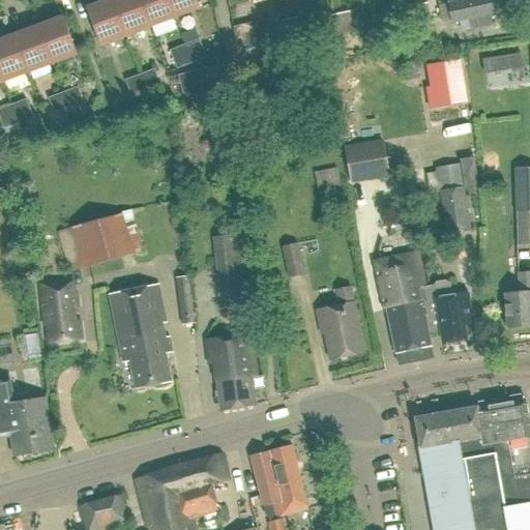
[(127,36),(113,0),(109,0),(88,8),(102,46),(127,36)]
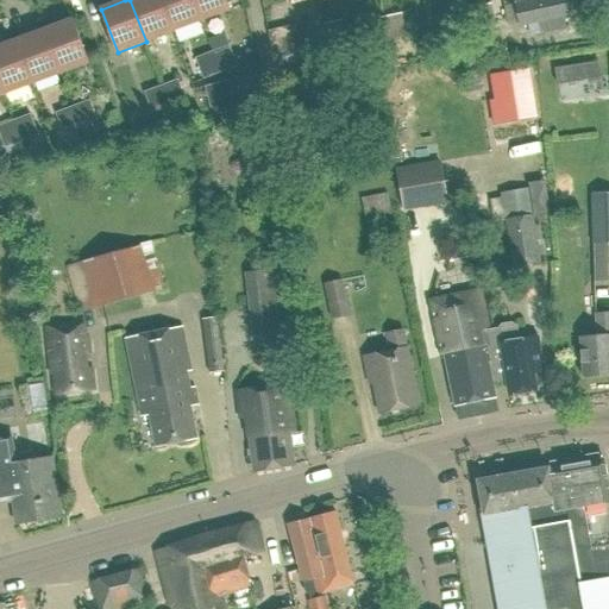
[(175,31),(162,0),(130,0),(146,42),(175,31)]
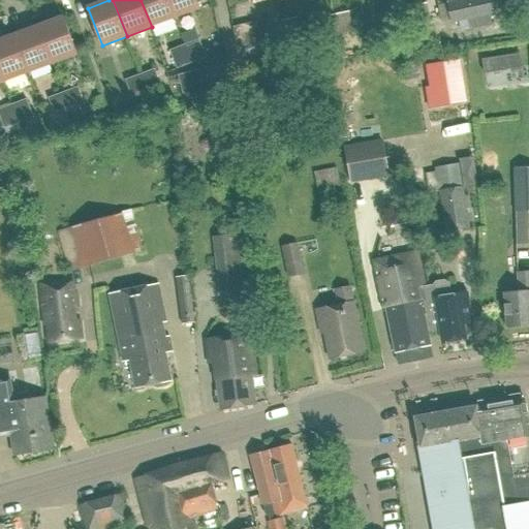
[(176,18),(168,0),(141,0),(152,27),(176,18)]
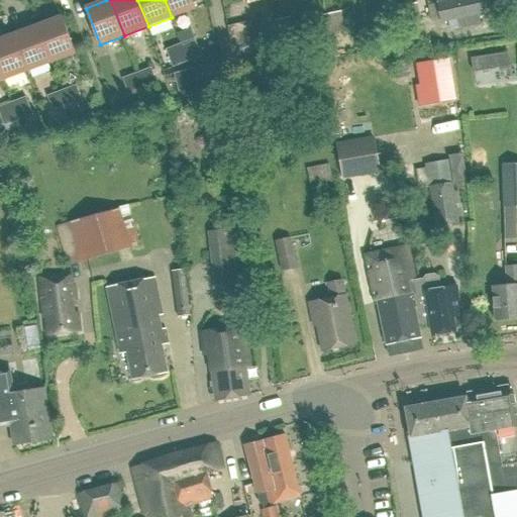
[(165,0),(172,17),(196,7),(193,0),(165,0)]
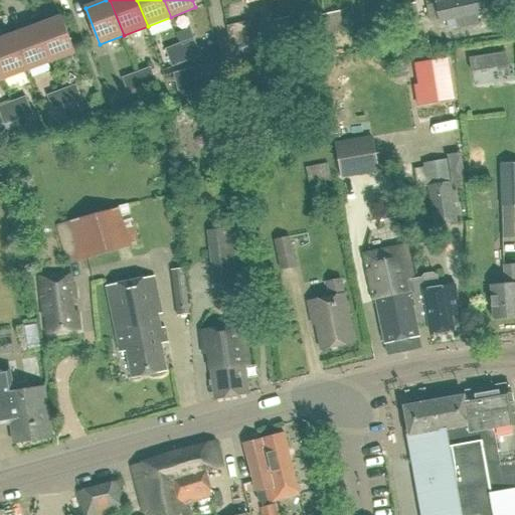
[(457,20),(452,0),(449,0),(435,3),(436,4),(426,6),(431,23),(439,21),(440,24),(456,21),(457,20)]
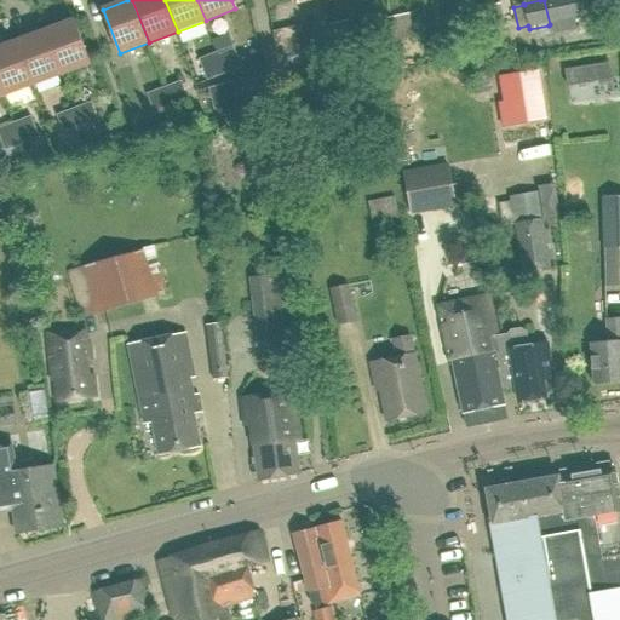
[(544,0),(550,24),(549,26),(551,35),(577,29),(574,18),(580,17),(577,0),(544,0)]
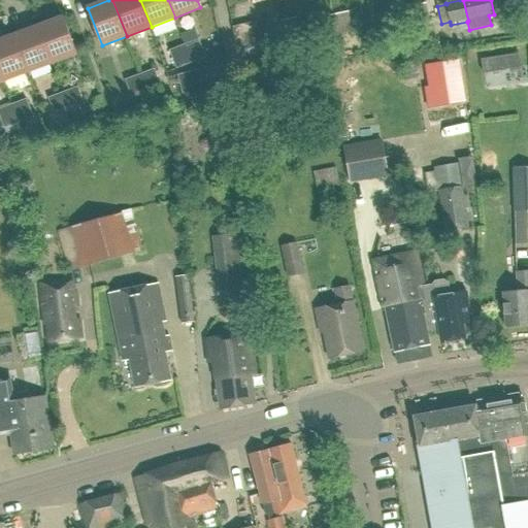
[(411,6),(418,34),(432,31),(427,4),(411,6)]
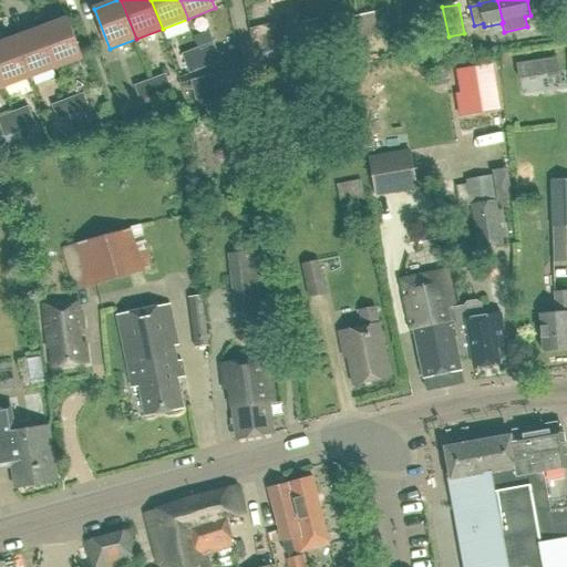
[(359,17),(363,39),(379,35),(375,13),(359,17)]
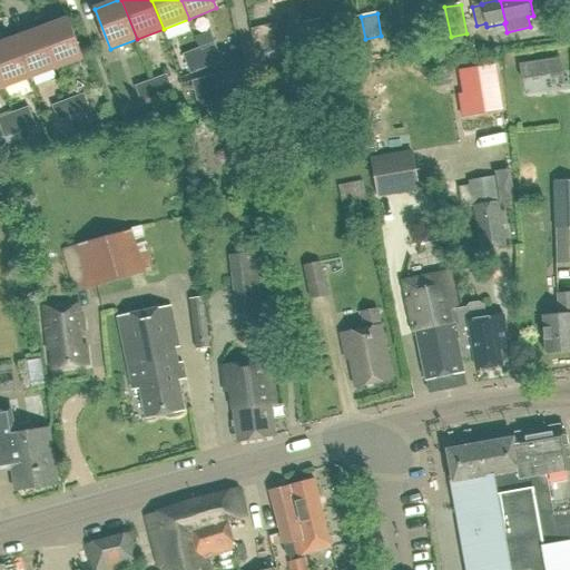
[(365,39),(361,17),(343,20),(347,42),(365,39)]
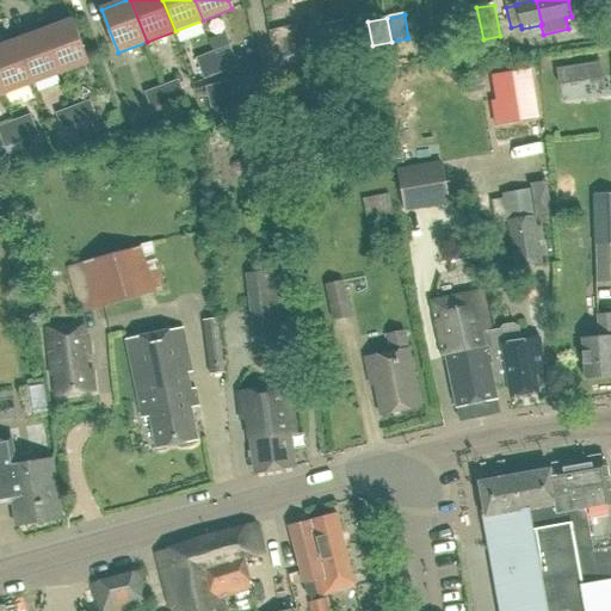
[(45,31),(61,74),(90,63),(74,20),(45,31)]
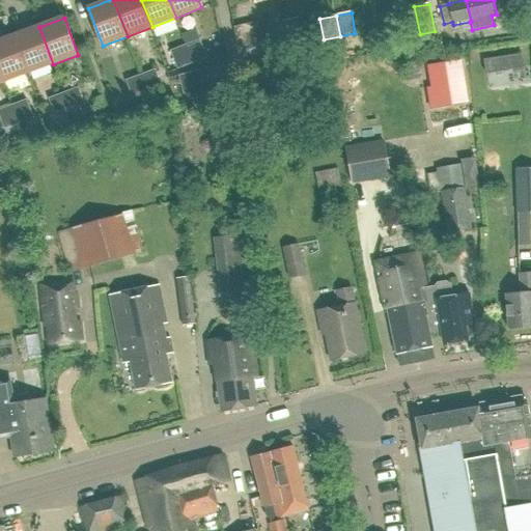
[(283,22),(287,42),(303,37),(299,18),(283,22)]
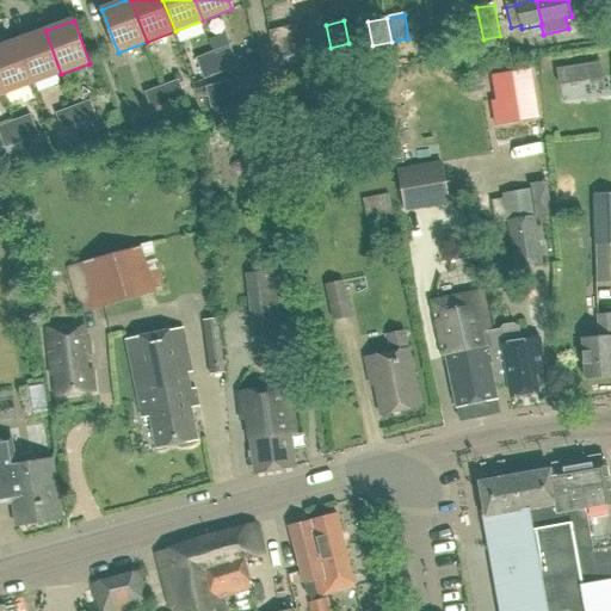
[(331,48),(326,25),(307,29),(312,53),(331,48)]
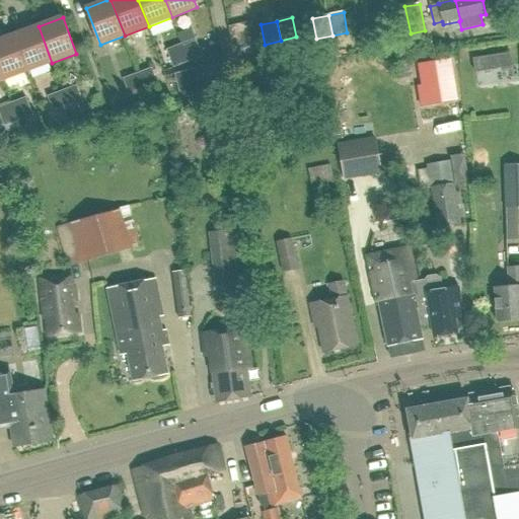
[(228,27),(232,45),(256,40),(252,22),(228,27)]
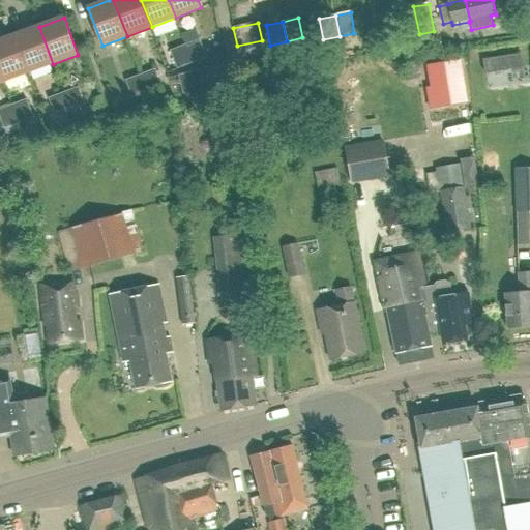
[(15,36),(29,74),(53,64),(39,27),(15,36)]
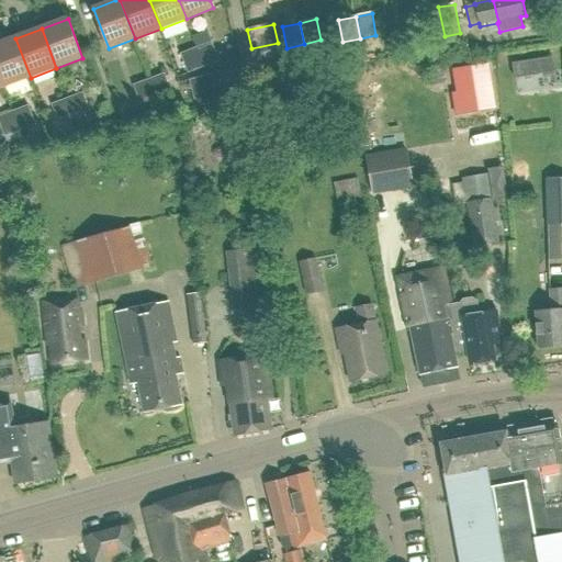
[(0,44),(0,75),(4,88),(31,78),(15,38),(0,44)]
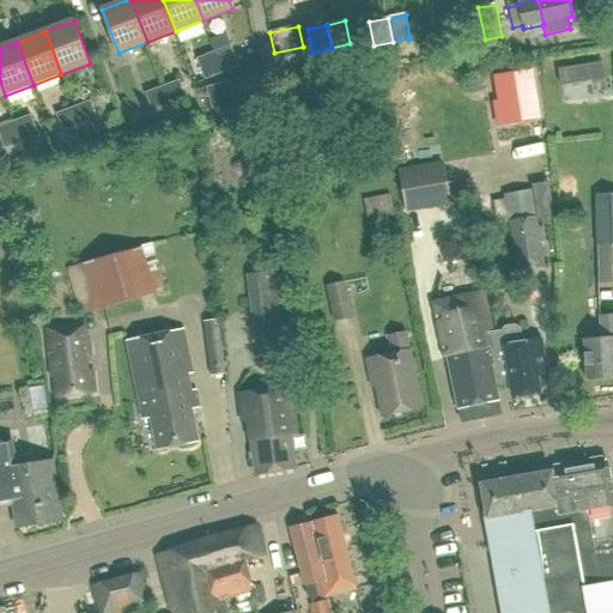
[(423,46),(426,61),(436,59),(432,44),(423,46)]
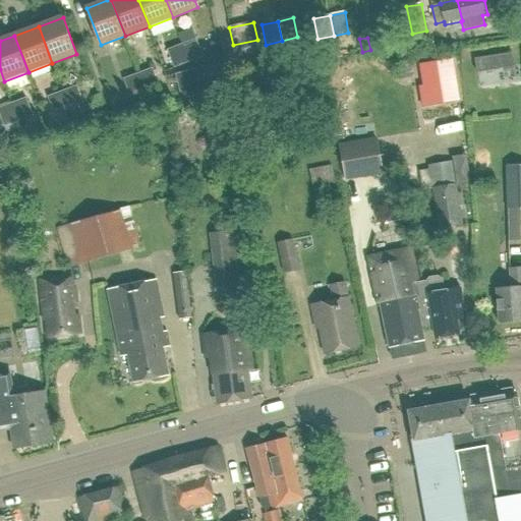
[(181,45),(188,64),(204,58),(196,39),(181,45)]
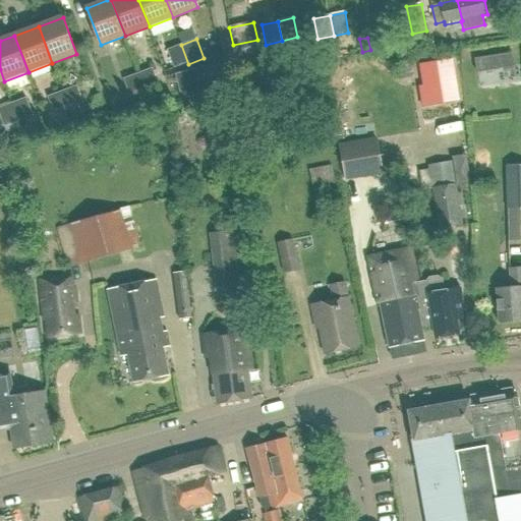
[(238,45),(241,57),(263,52),(259,40),(238,45)]
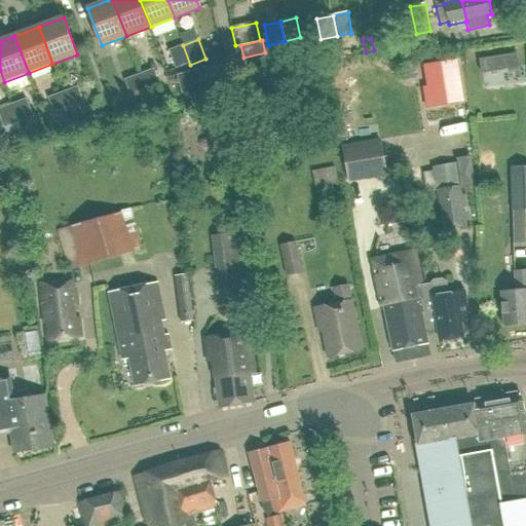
[(190,65),(183,45),(168,50),(176,70),(190,65)]
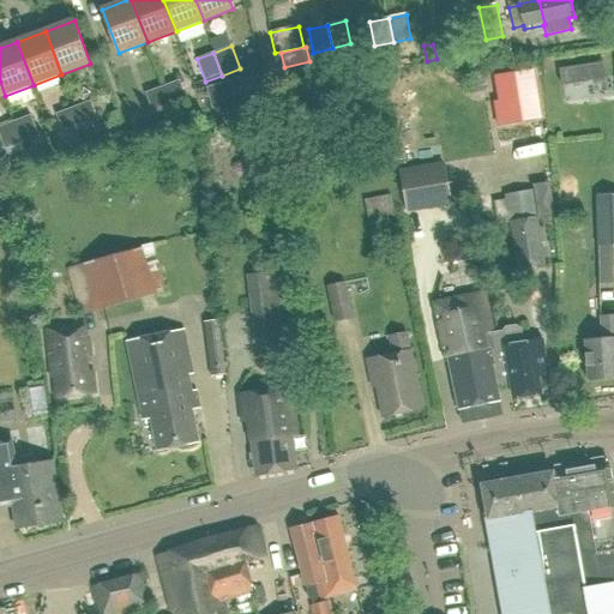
[(497,101),(511,98),(515,124),(540,119),(531,70),(493,76),(497,101)]
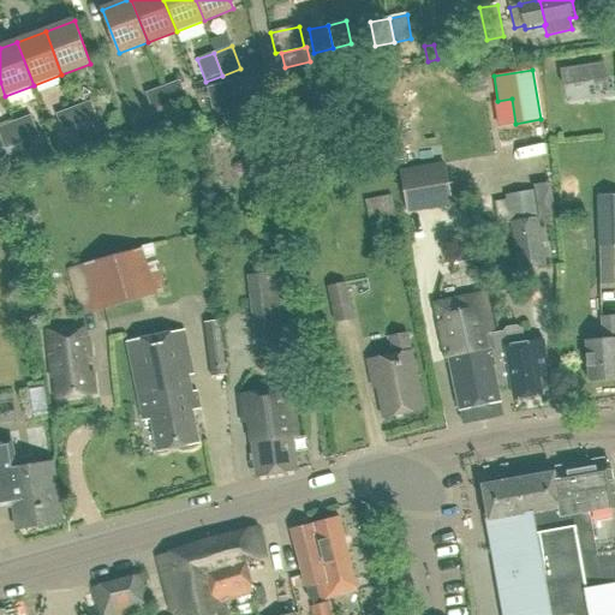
[(163,88),(172,109),(189,102),(180,81),(163,88)]
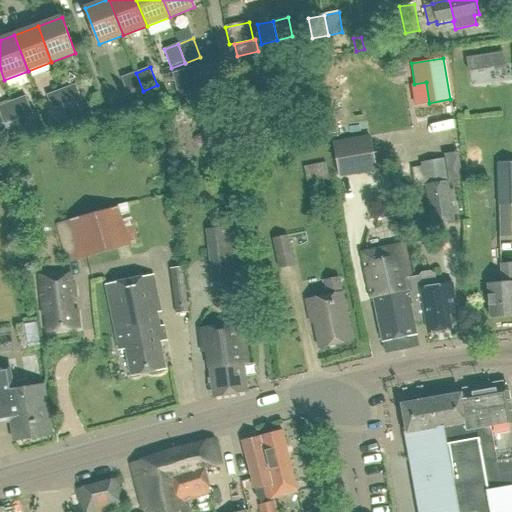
[(175,86),(196,80),(193,68),(172,73),(175,86)]
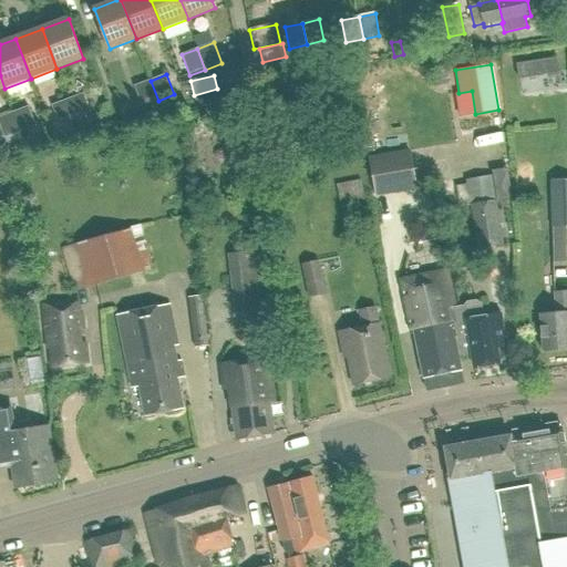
[(158,101),(151,81),(134,86),(142,106),(158,101)]
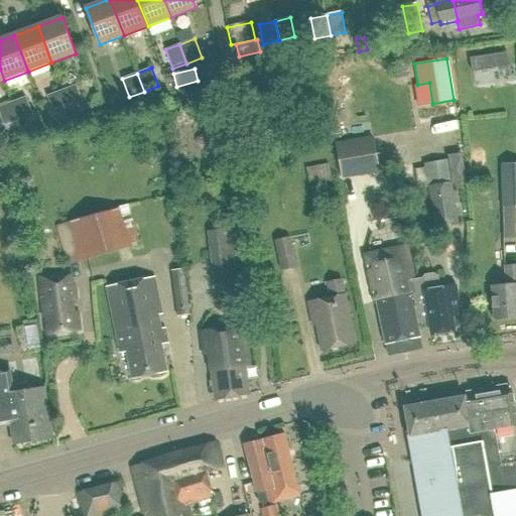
[(198,81),(176,87),(179,99),(202,94),(198,81)]
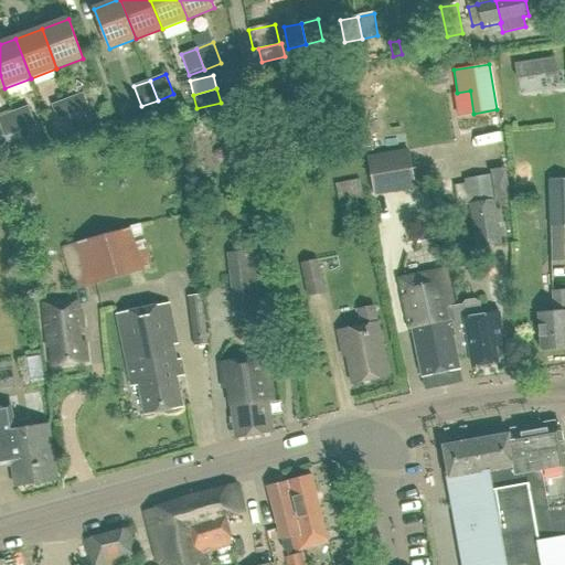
[(84,94),(67,99),(75,118),(91,113),(84,94)]
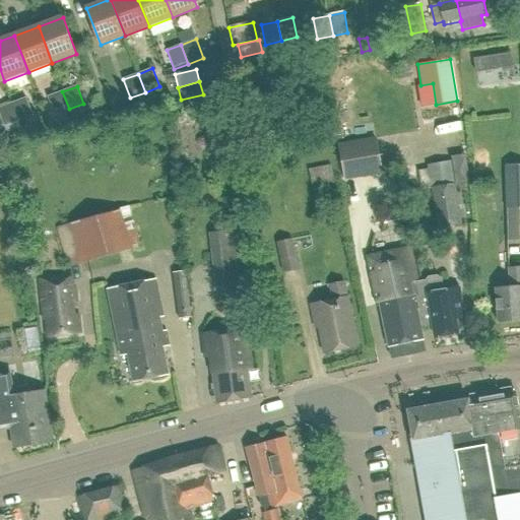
[(69,109),(62,91),(48,96),(55,115),(69,109)]
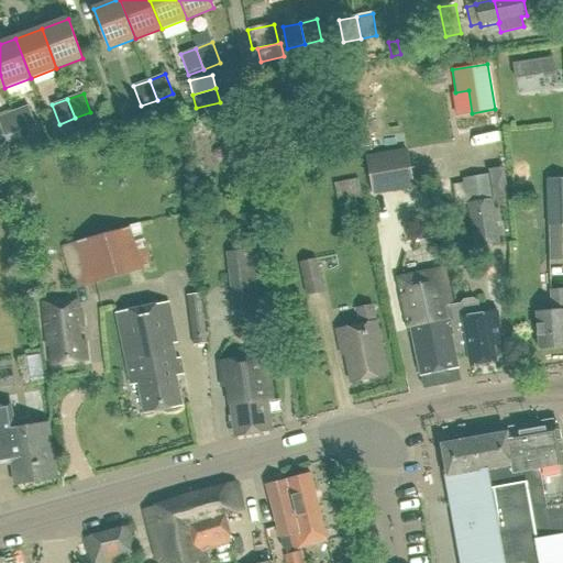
[(13,111),(20,132),(36,125),(30,106),(13,111)]
